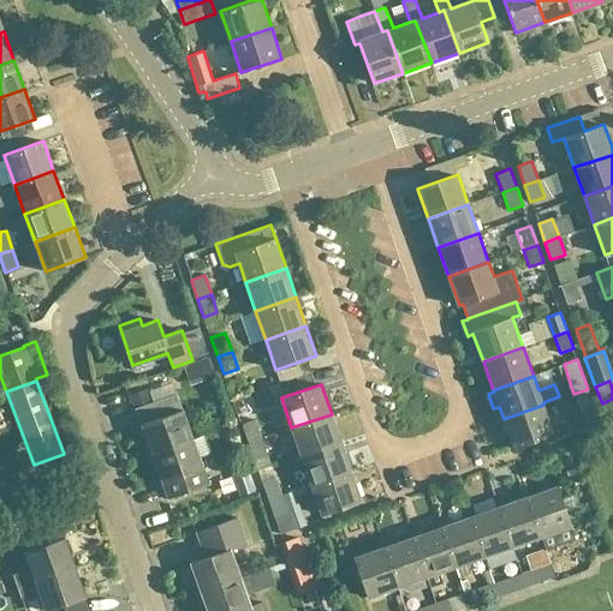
[(149,388),(130,395),(135,408),(154,401),(149,388)]
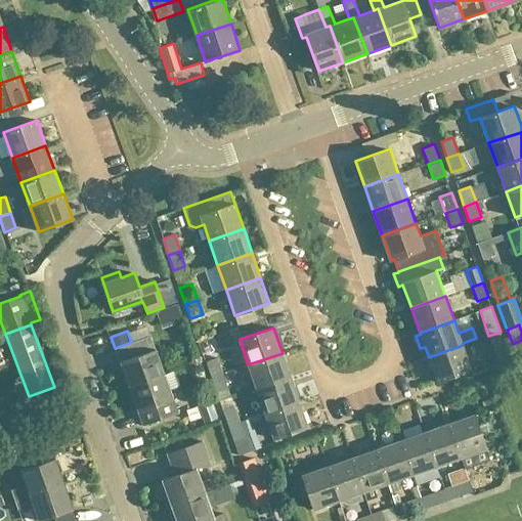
[(506,346),(501,332),(488,336),(493,350),(498,364),(510,360),(506,346)]
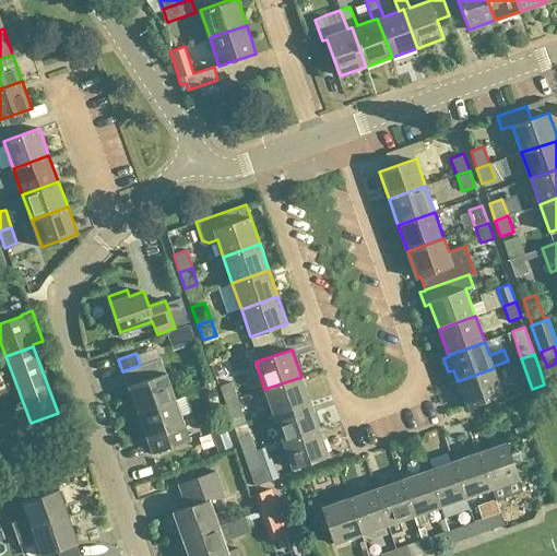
[(138,413),(176,400),(161,358),(122,371),(138,413)]
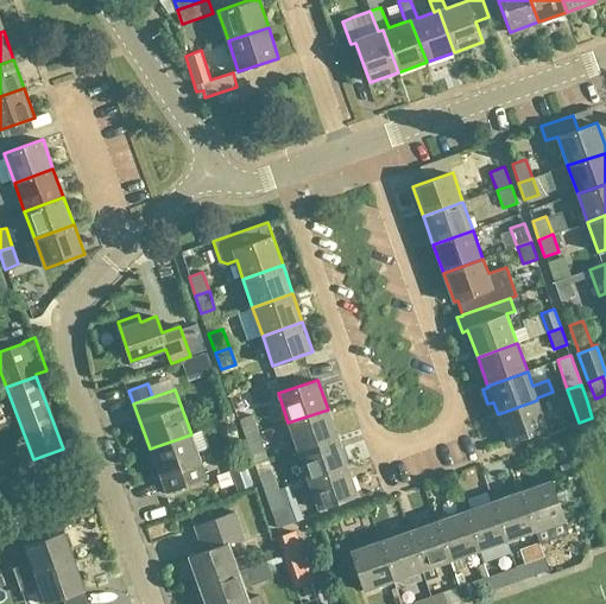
[(537,400),(498,414),(507,443),(548,428),(537,400)]
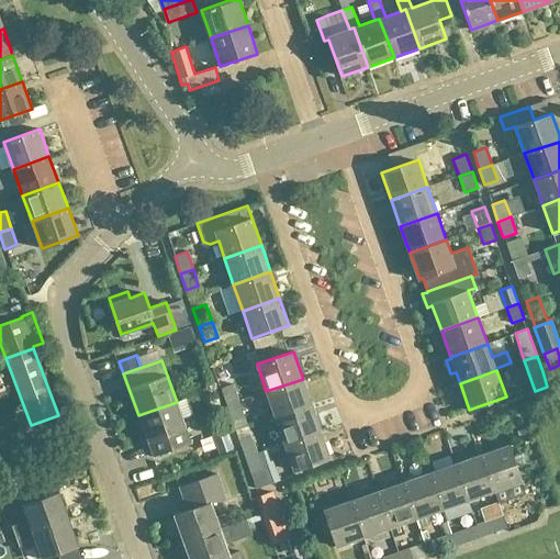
[(303,379),(266,391),(276,417),(312,404),(303,379)]
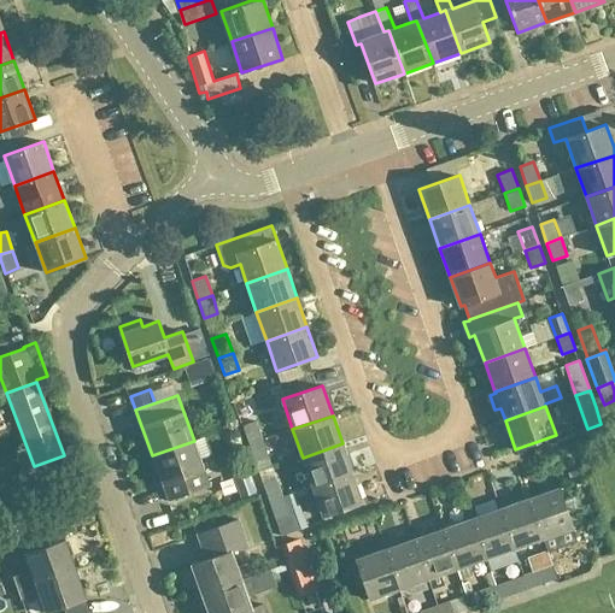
[(249,444),(263,440),(256,420),(242,425),(249,444)]
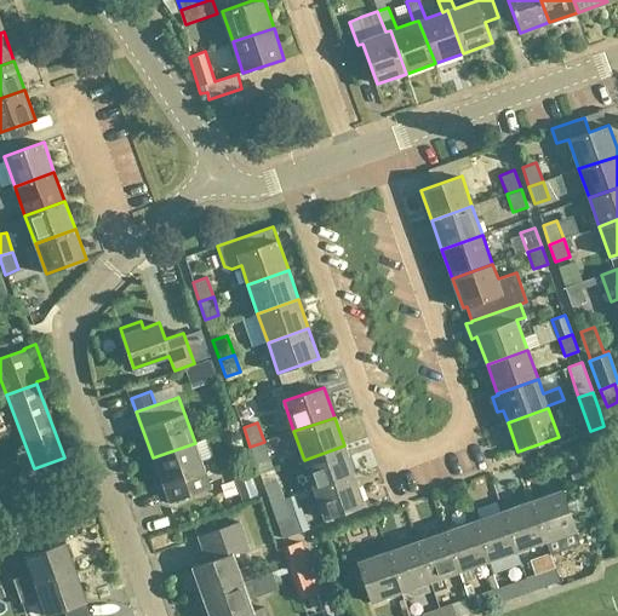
[(264,442),(250,447),(259,475),(274,470),(264,442)]
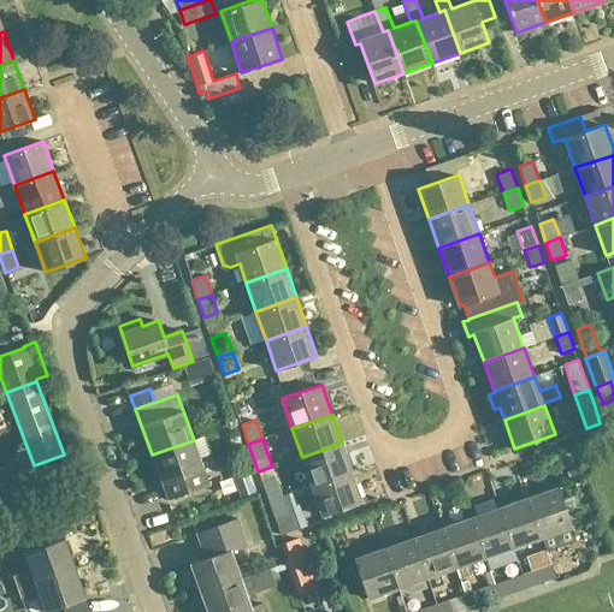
[(210,485),(194,440),(152,455),(167,499),(210,485)]
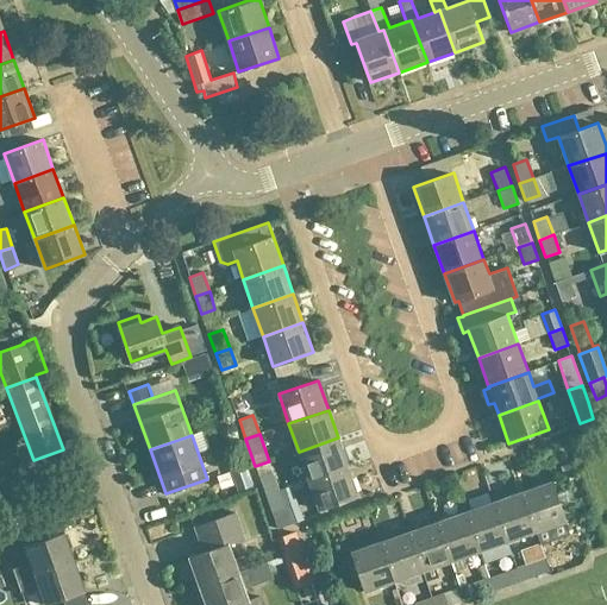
[(348,466),(338,438),(299,452),(308,480),(348,466)]
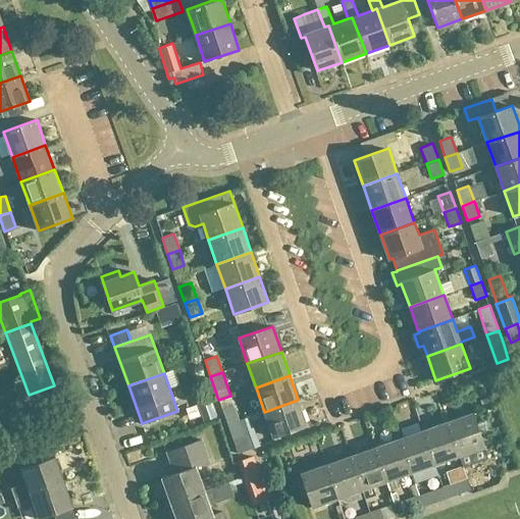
[(195,397),(203,421),(216,416),(208,392),(195,397)]
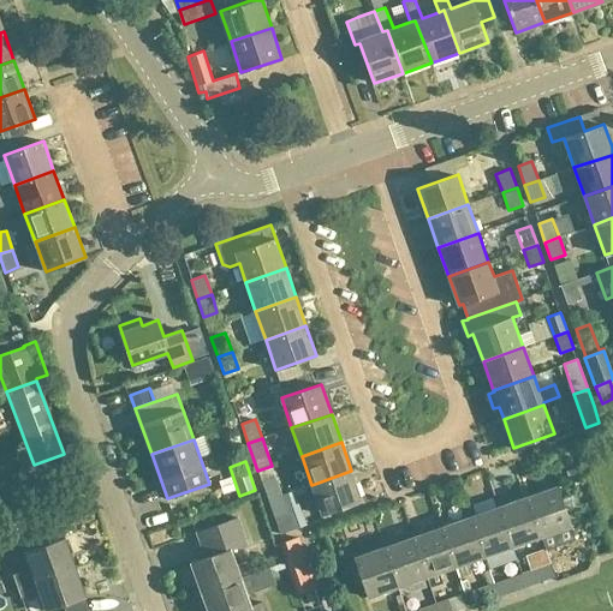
[(362,501),(351,471),(311,485),(322,514),(362,501)]
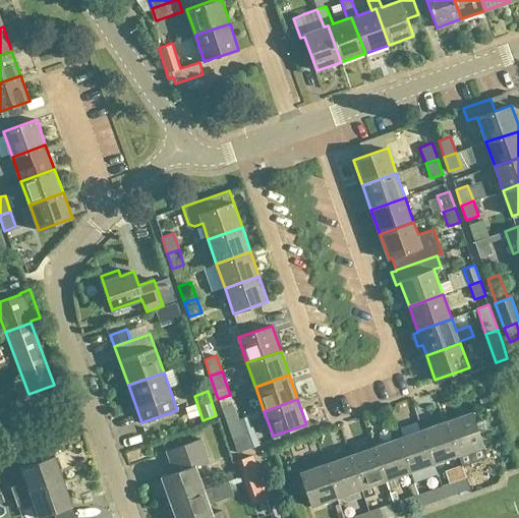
[(226,423),(239,419),(233,403),(221,408),(226,423)]
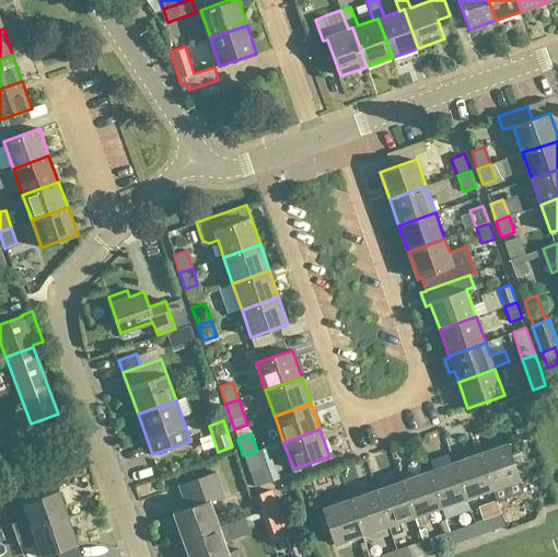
[(522,451),(511,455),(507,442),(480,452),(493,489),(498,501),(524,492),(520,478),(531,475),(522,451)]
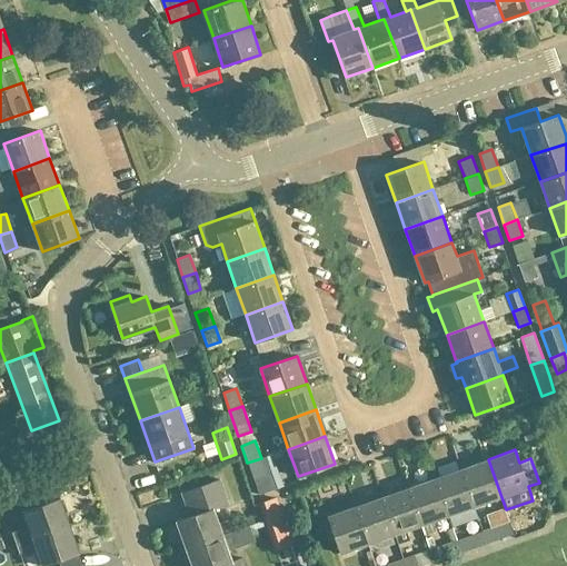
[(266,474),(261,458),(247,463),(259,495),(284,486),(278,469),(266,474)]
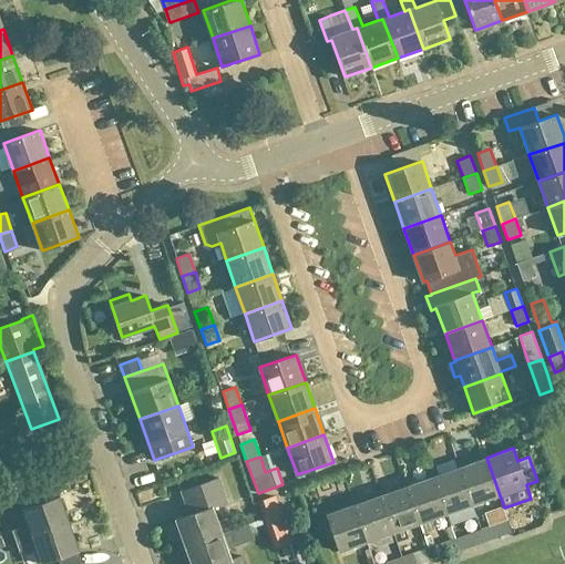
[(486,458),(460,467),(473,504),(500,495),(486,458)]
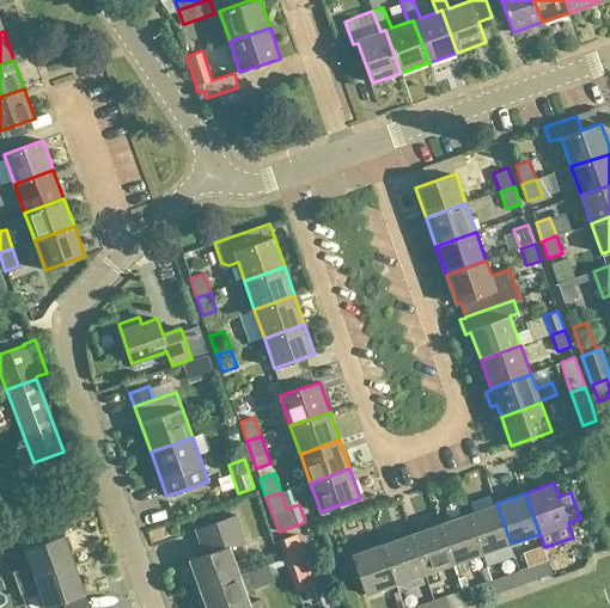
[(496,503),(468,513),(482,554),(487,566),(514,557),(510,545),(511,544),(496,503)]
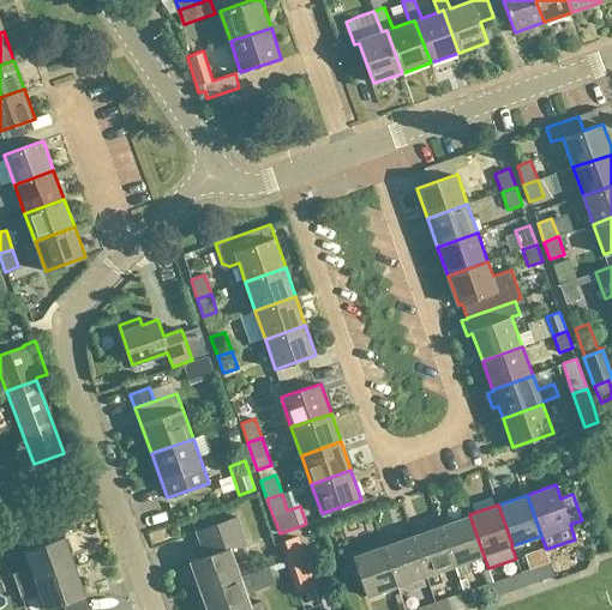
[(484,556),(469,514),(441,525),(455,566),(484,556)]
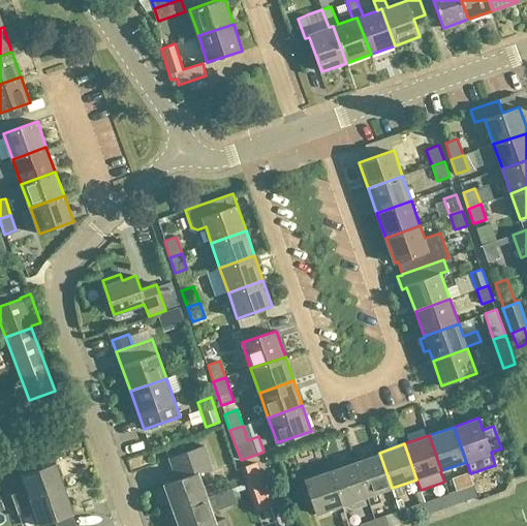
[(173,508),(217,493),(213,483),(204,486),(198,471),(212,467),(205,444),(171,457),(178,480),(164,485),(173,508)]
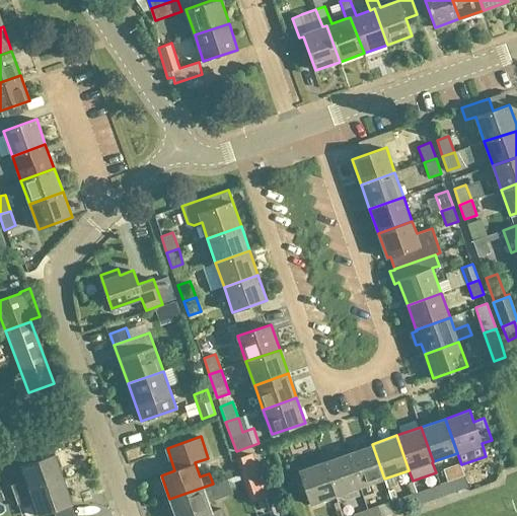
[(384,478),(372,444),(370,439),(357,443),(359,448),(348,452),(361,488),(384,478)]
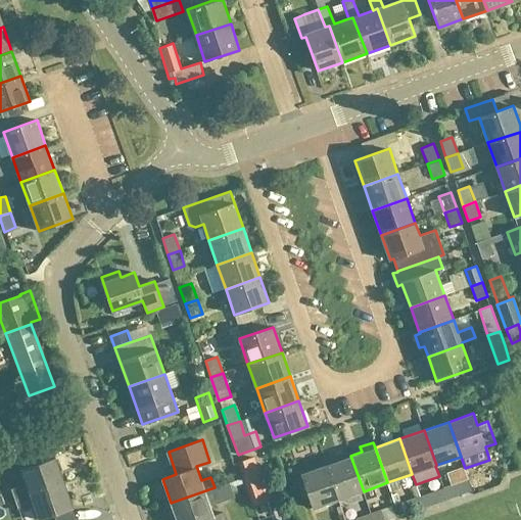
[(337,461),(327,464),(339,500),(364,491),(350,456),(348,457),(346,451),(335,455),(337,461)]
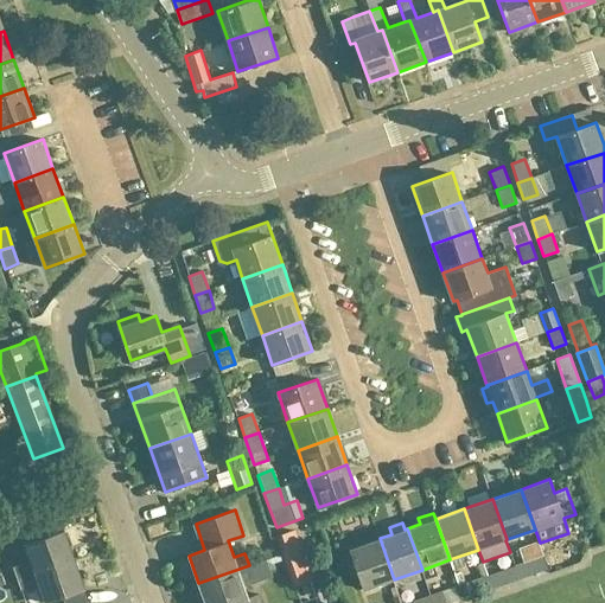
[(275,536),(293,588),(312,581),(294,530),(275,536)]
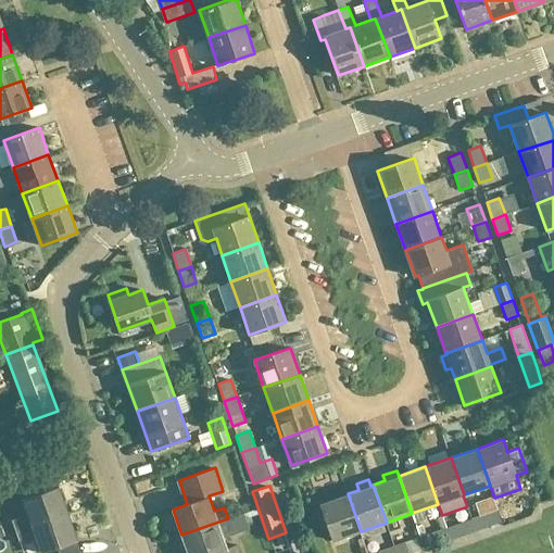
[(22,499),(27,515),(10,520),(14,531),(68,513),(59,487),(22,499)]
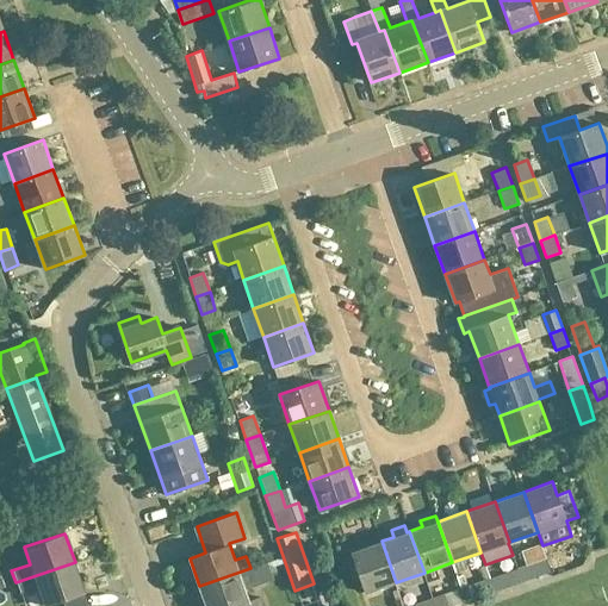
[(396,582),(382,541),(352,551),(366,593),(396,582)]
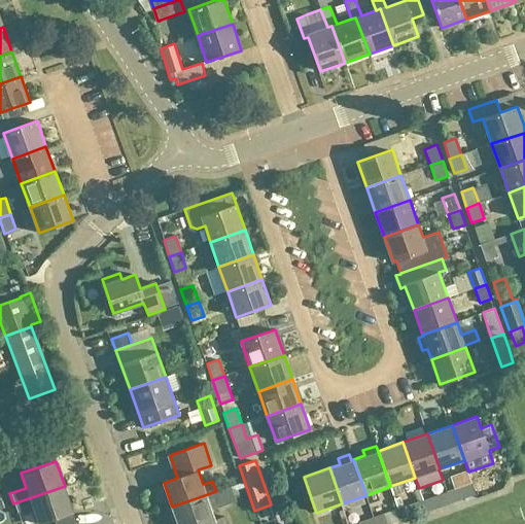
[(454,490),(448,492),(452,502),(476,494),(471,482),(454,488),(454,490)]
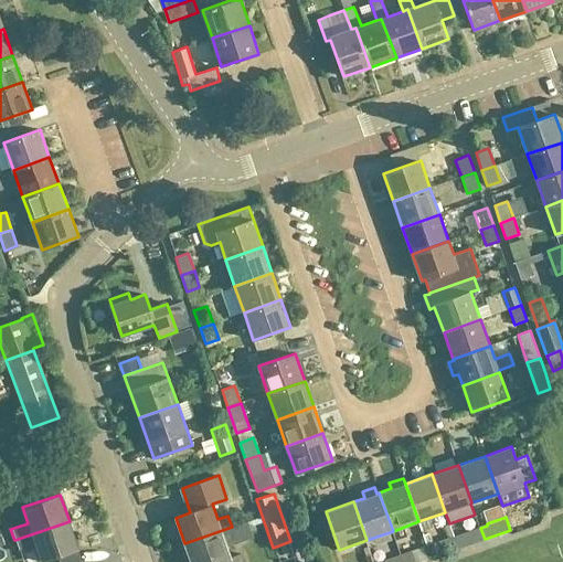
[(78,549),(70,521),(14,540),(19,552),(36,547),(42,561),(78,549)]
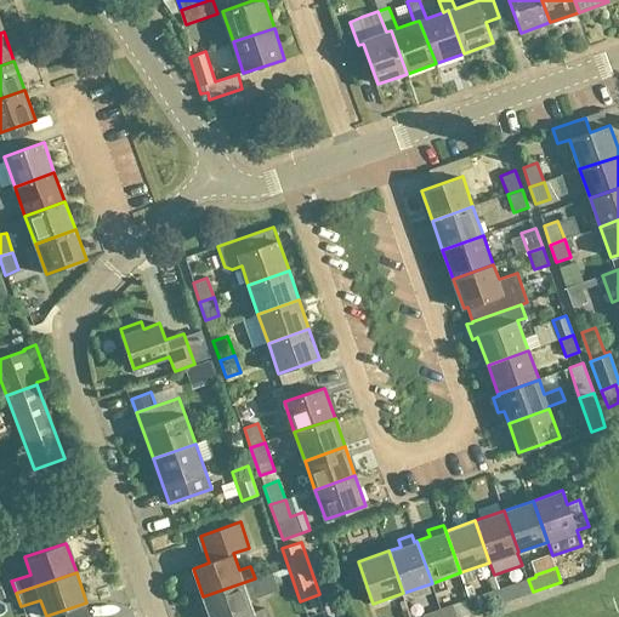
[(472,598),(469,587),(464,587),(469,599),(467,599),(473,612),(504,603),(499,588),(494,576),(488,578),(492,590),(472,598)]
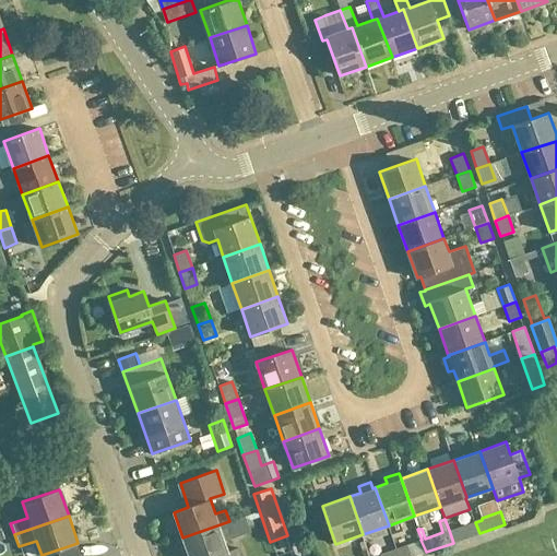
[(229,521),(182,537),(189,555),(241,555),(239,548),(229,552),(224,535),(233,532),(229,521)]
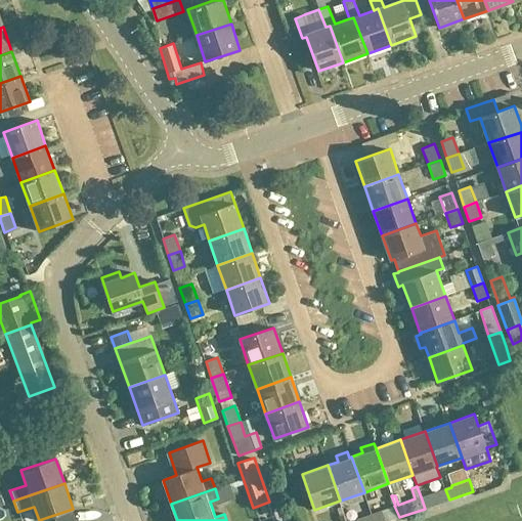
[(449,500),(445,489),(435,492),(435,491),(421,496),(425,509),(449,500)]
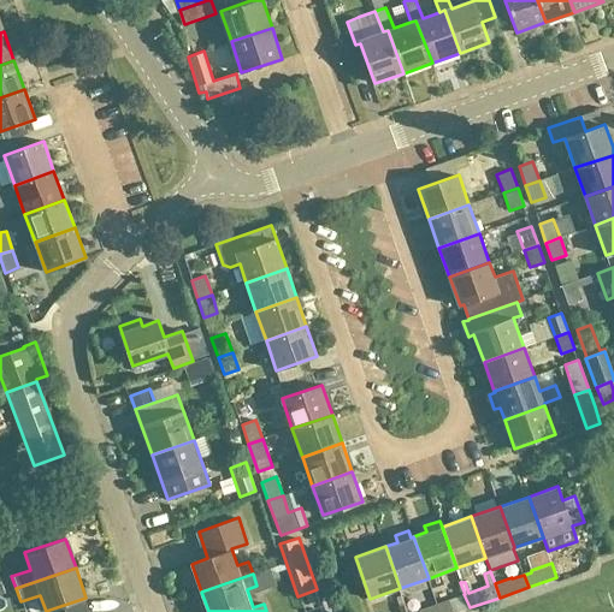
[(454,598),(437,604),(440,611),(456,611),(459,611),(454,598)]
